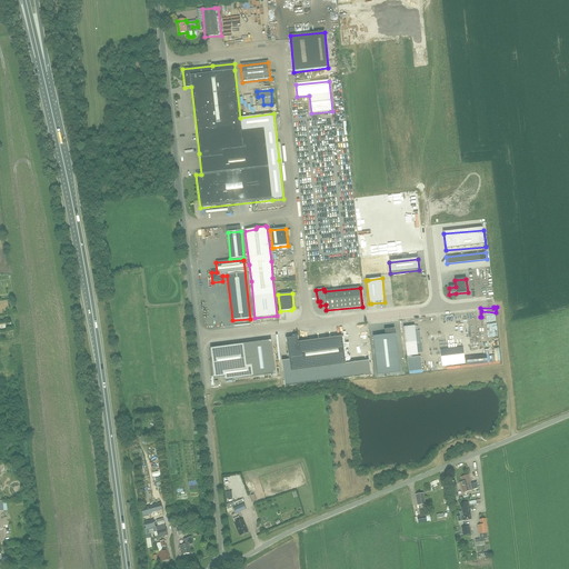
[(422,326),(410,327),(412,346),(425,345),(422,326)]
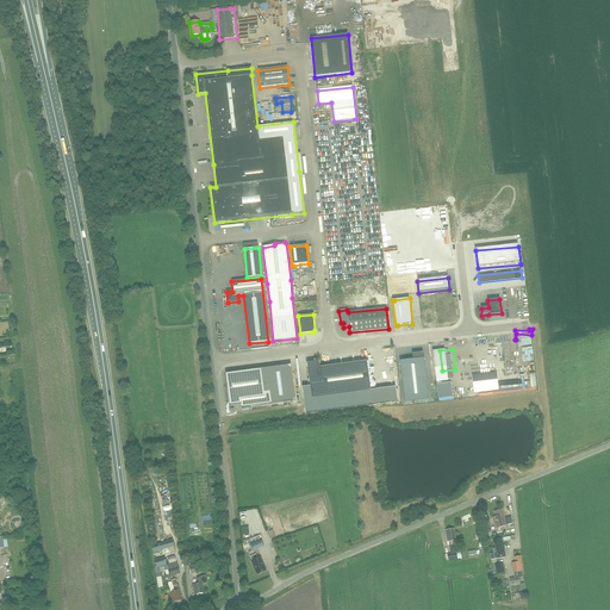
[(400,361),(405,403),(429,399),(424,359),(423,359),(423,353),(412,354),(412,360),(400,361)]
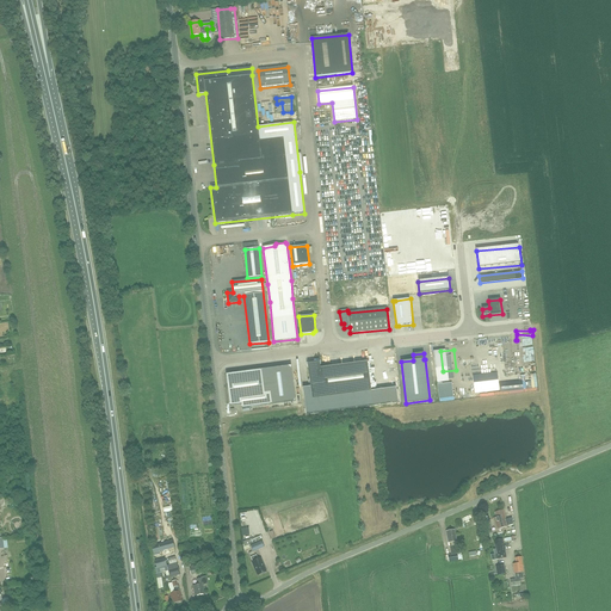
[(371,392),(368,362),(320,368),(320,362),(308,364),(309,376),(313,399),(371,392)]
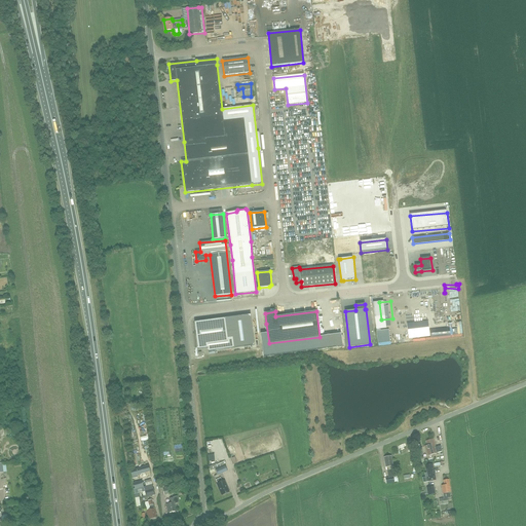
[(225,318),(194,323),(198,349),(209,348),(209,351),(234,348),(233,338),(228,338),(225,318)]
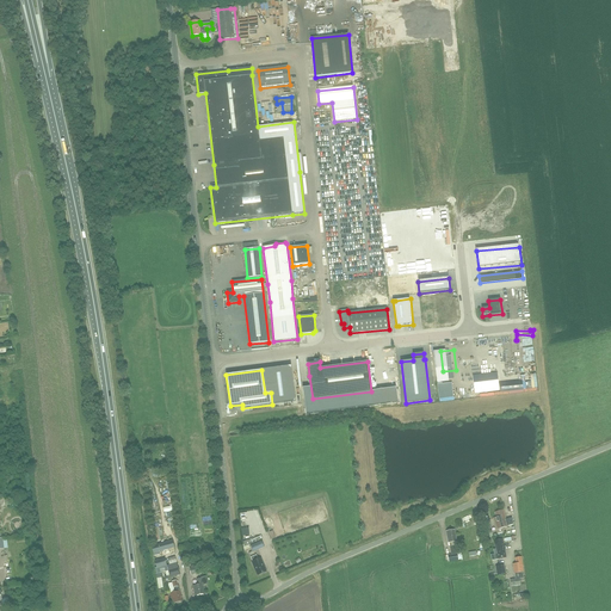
[(499,390),(498,374),(473,376),(475,394),(499,390)]
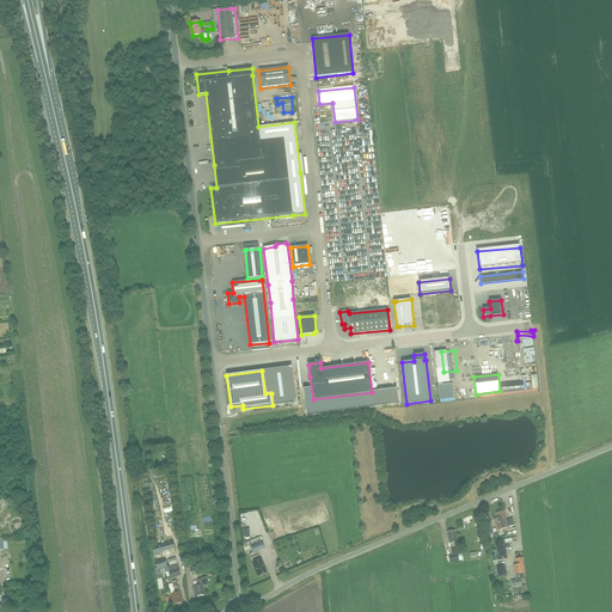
[(446,385),(453,385),(453,381),(439,381),(439,391),(446,391),(446,385)]
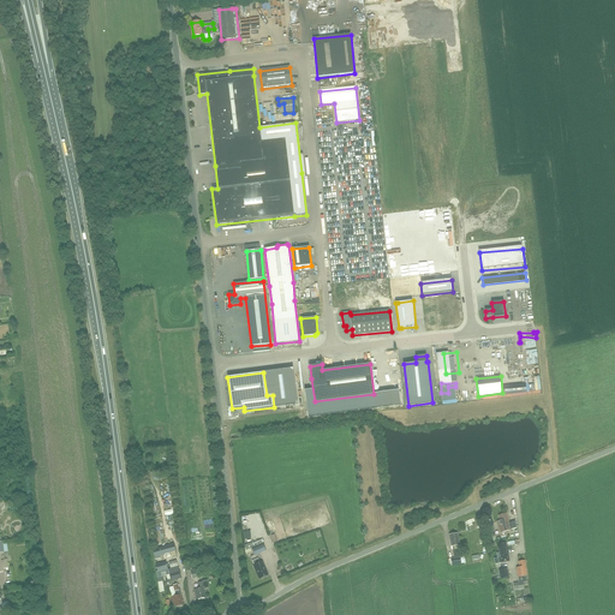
[(507,513),(502,514),(499,515),(500,521),(497,521),(501,533),(511,530),(517,529),(515,521),(509,523),(507,513)]
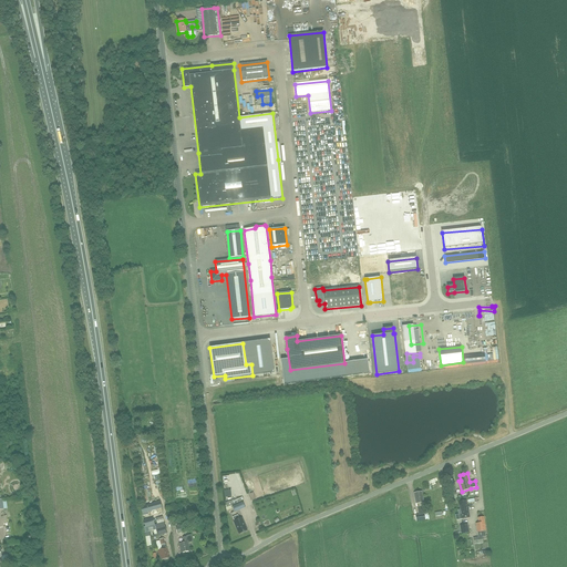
[(418,506),(423,505),(423,502),(422,492),(414,494),(416,503),(418,506)]
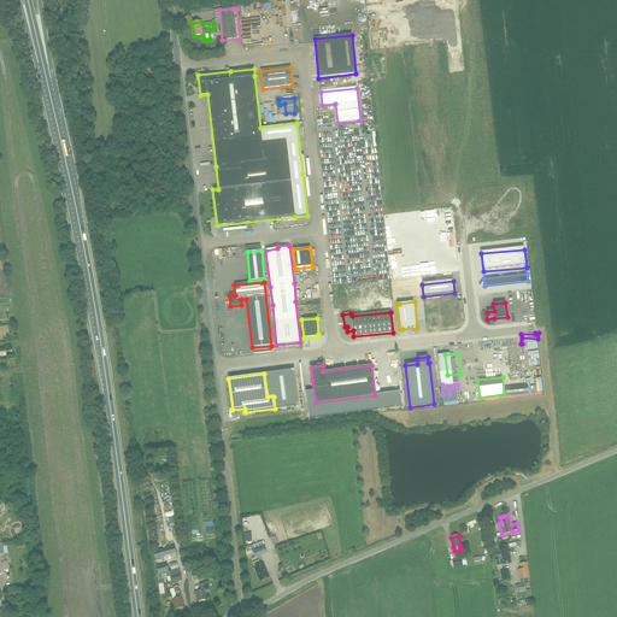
[(251,551),(253,550),(256,557),(266,552),(264,546),(263,545),(265,544),(264,541),(245,547),(246,550),(245,550),(246,553),(247,556),(253,553),(251,551)]
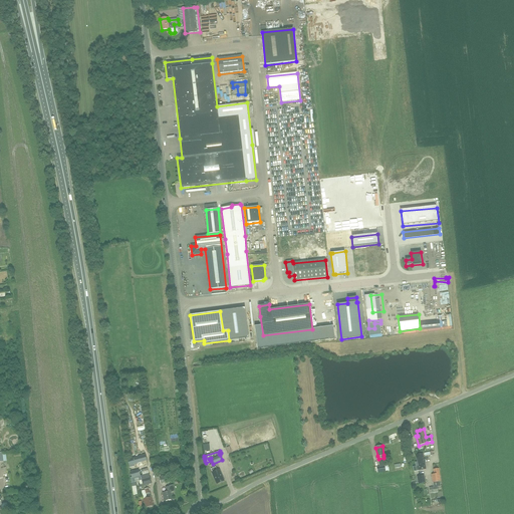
[(420,470),(426,469),(423,454),(417,456),(420,470)]
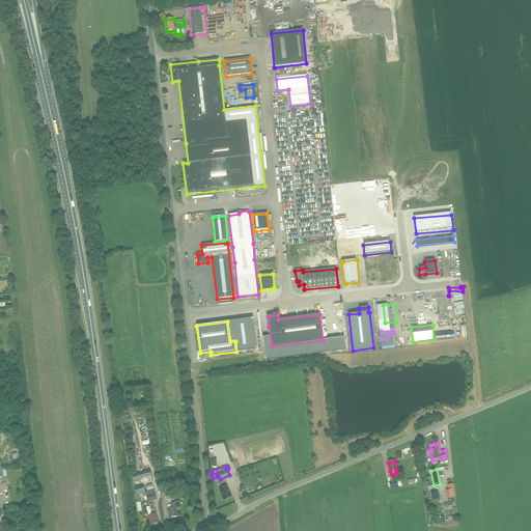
[(133,481),(138,479),(151,476),(149,470),(132,475),(133,481)]
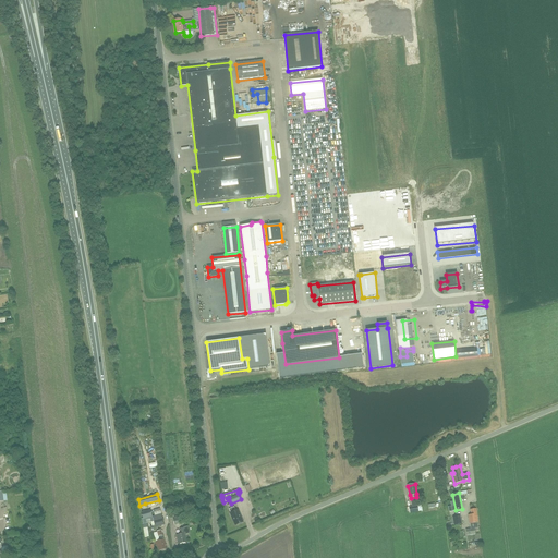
[(234,528),(243,523),(239,514),(239,516),(237,510),(232,512),(231,508),(227,510),(232,522),(234,528)]
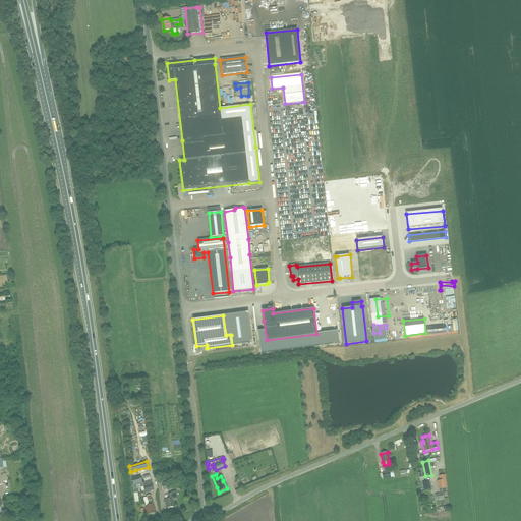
[(446,487),(444,475),(440,476),(441,480),(438,481),(439,488),(443,488),(443,494),(447,493),(446,487)]
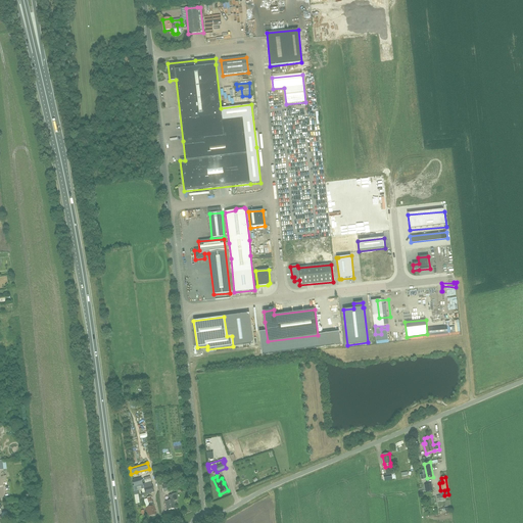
[(141,478),(132,481),(136,505),(140,504),(138,491),(144,489),(141,478)]
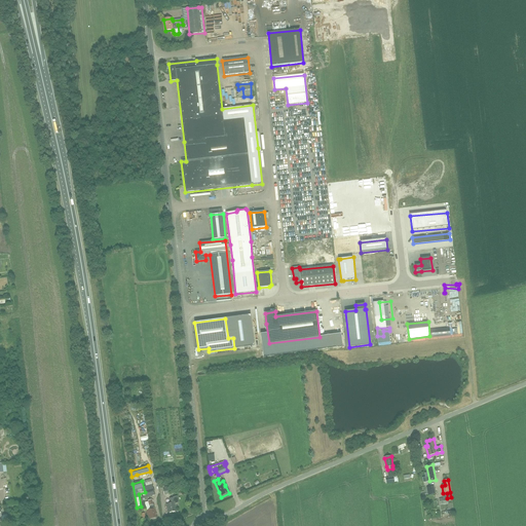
[(152,485),(146,487),(144,487),(147,497),(155,494),(152,485)]
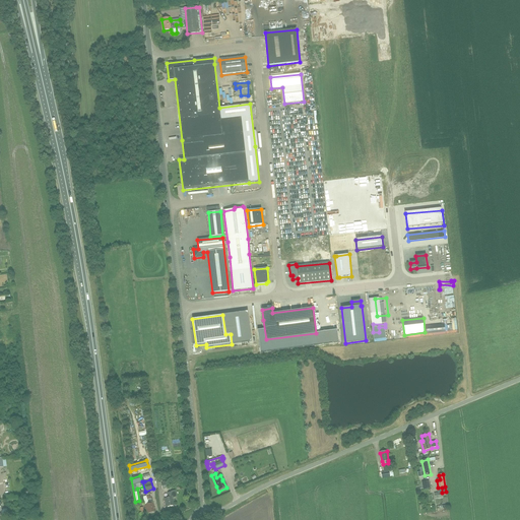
[(431,489),(429,480),(421,481),(424,490),(431,489)]
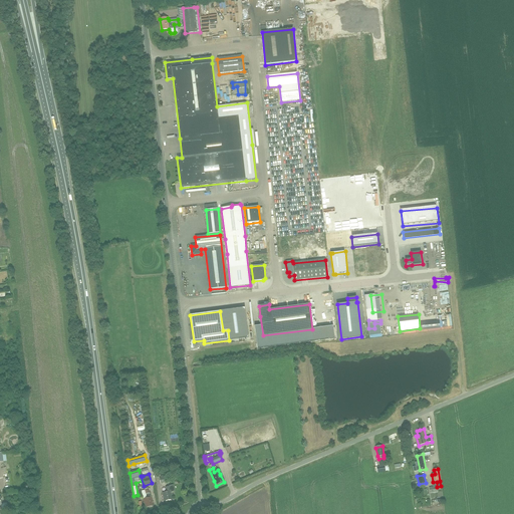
[(170,486),(170,487),(166,487),(167,492),(163,493),(165,501),(173,499),(171,492),(175,491),(173,485),(170,486)]
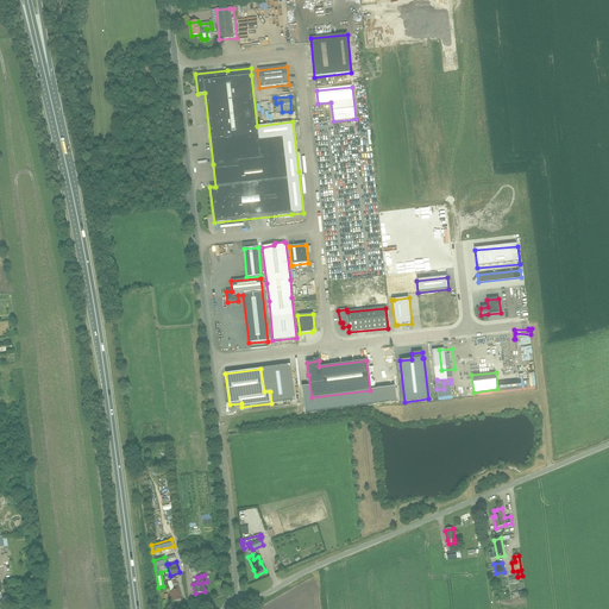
[(173,601),(182,598),(180,589),(179,584),(176,578),(171,579),(174,585),(175,590),(170,591),(173,601)]
